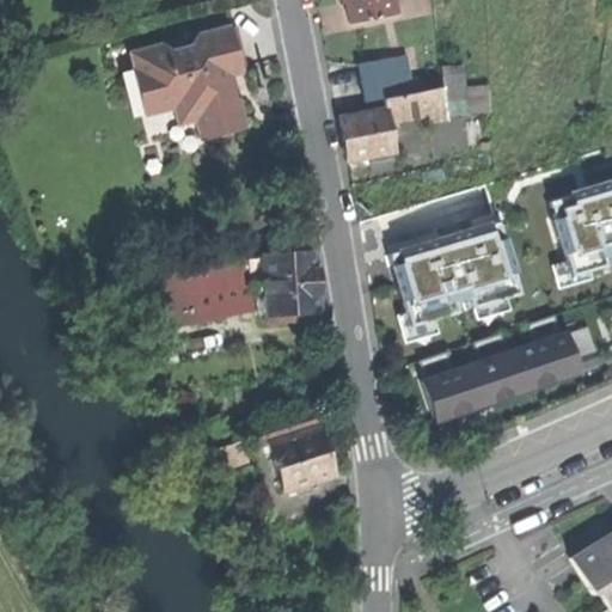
[(341,0),(342,2),(347,1),(350,22),(396,13),(393,0),(341,0)]
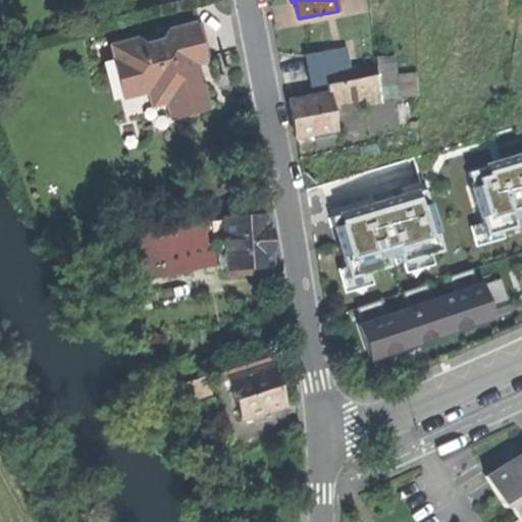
[(174,118),(211,109),(203,76),(200,76),(198,70),(197,64),(212,60),(203,22),(167,32),(164,36),(156,40),(149,40),(142,37),(114,44),(122,79),(146,73),(150,90),(153,104),(169,100),(174,118)]
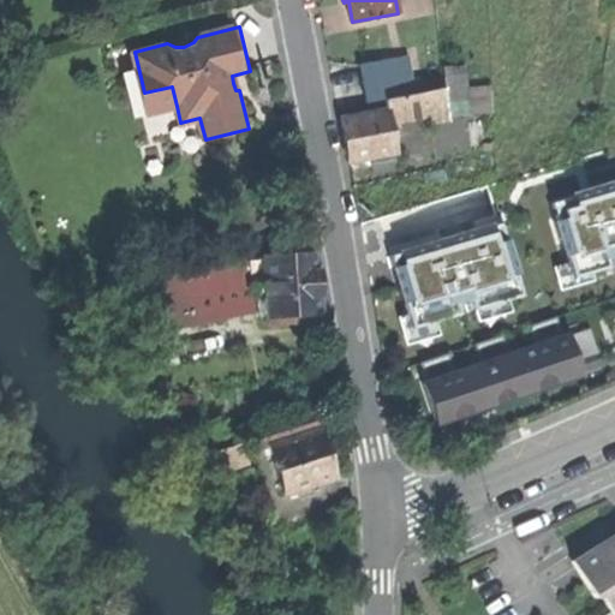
[(387,97),(417,91),(410,53),(362,63),(369,101),(387,97)]
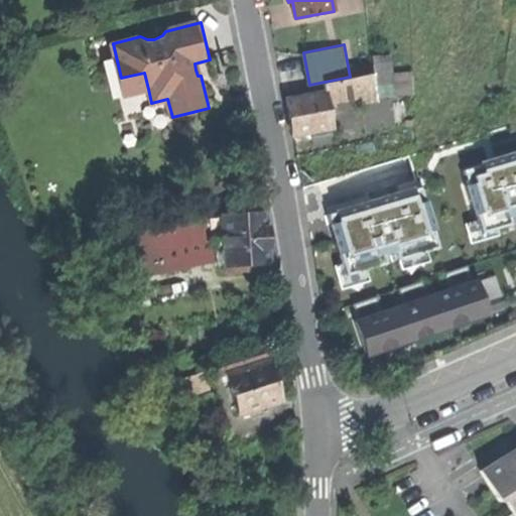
[(375,72),(379,92),(396,89),(390,56),(372,59),(375,72)]
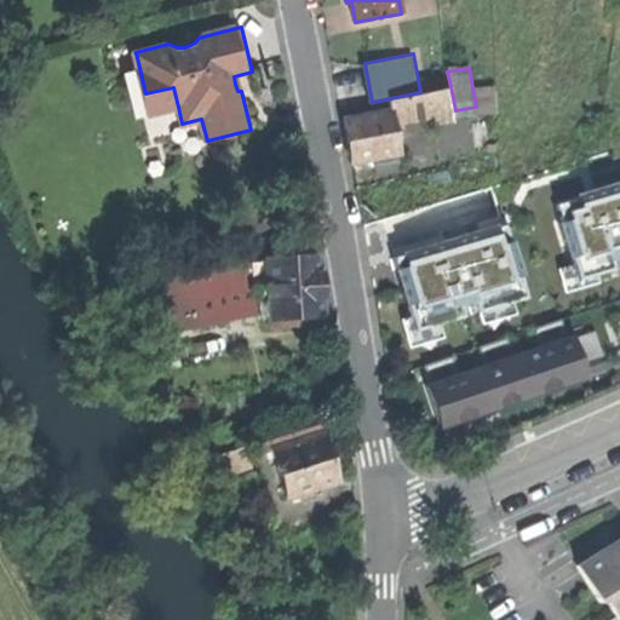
[(455,110),(451,86),(420,92),(390,98),(392,110),(345,120),(349,141),(354,160),(374,155),(377,164),(401,159),(399,150),(401,150),(395,122),(455,110)]
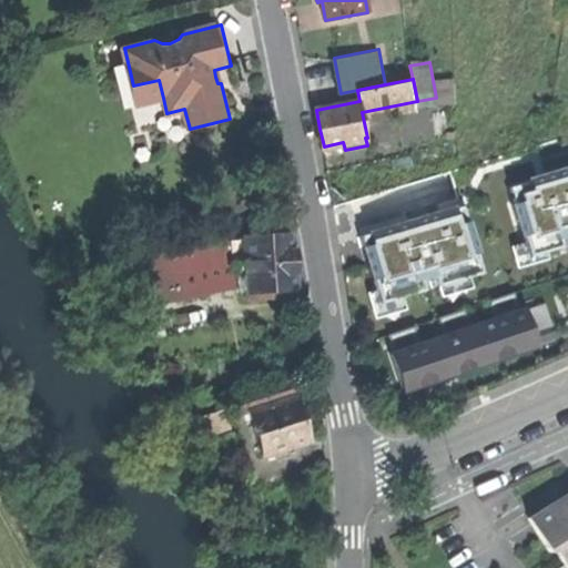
[(159,80),(133,85),(138,104),(163,98),(159,80)]
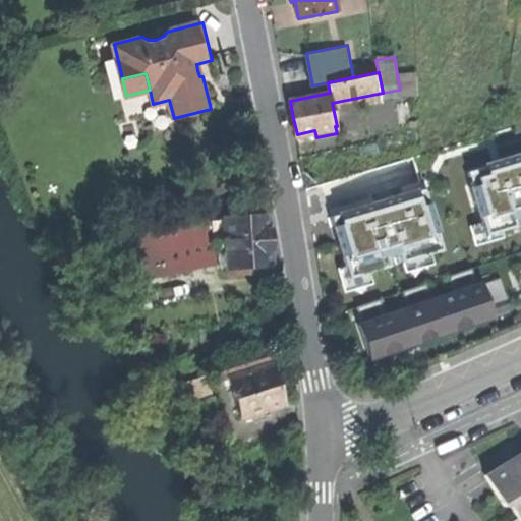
[(482,163),(483,167),(466,172),(469,182),(470,185),(467,186),(471,199),(476,217),(479,217),(484,236),(496,233),(512,228),(516,227),(513,218),(520,216),(520,156),(520,157),(519,153),(499,159),(482,163)]
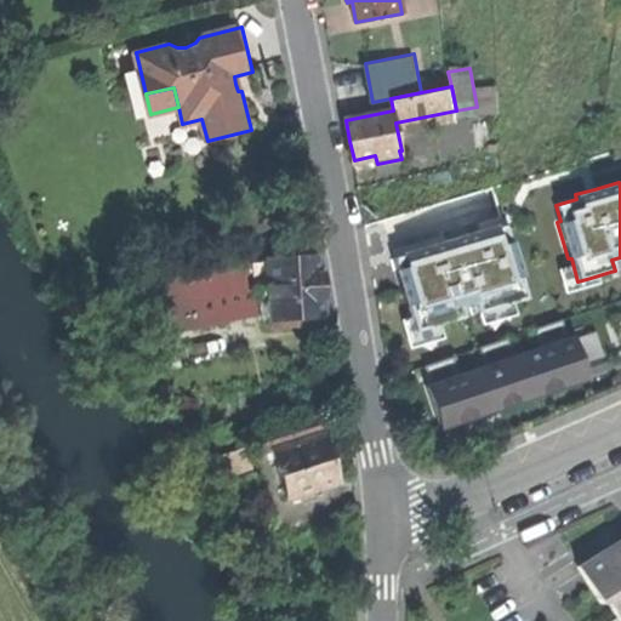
[(505,226),(394,258),(400,281),(398,283),(405,307),(408,306),(415,331),(465,317),(461,306),(474,302),(478,313),(527,298),(505,226)]
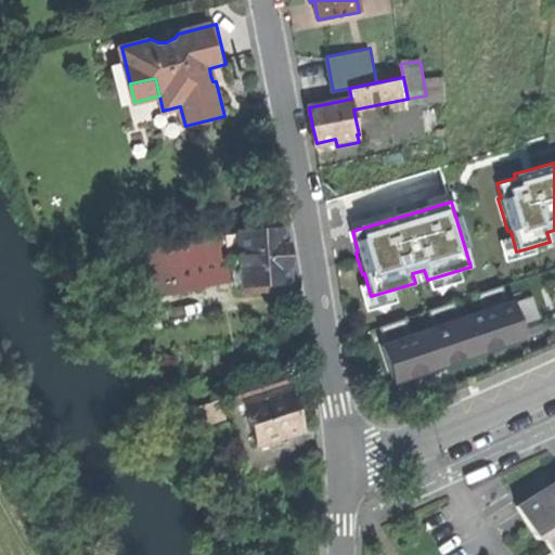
[(152,278),(224,260),(218,229),(144,246),(152,278)]
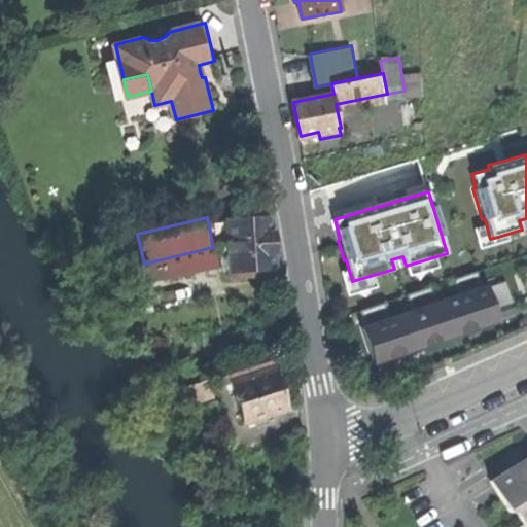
[(230,272),(274,268),(272,243),(270,220),(226,223),(227,242),(230,272)]
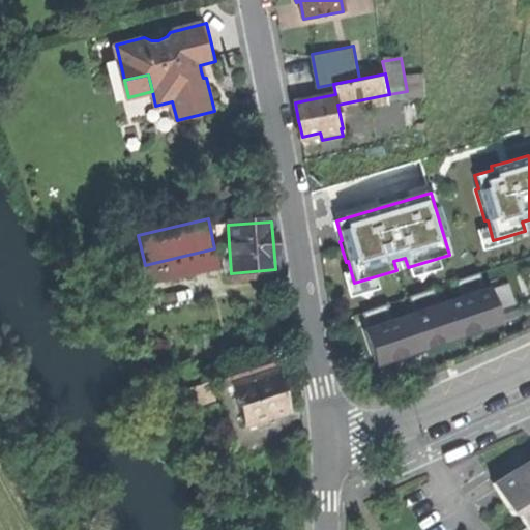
[(229,243),(228,225),(215,226),(217,244),(229,243)]
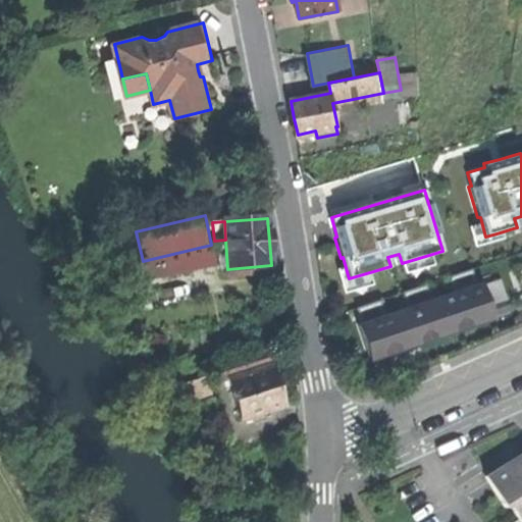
[(211,245),(143,261),(147,279),(216,263),(211,245)]
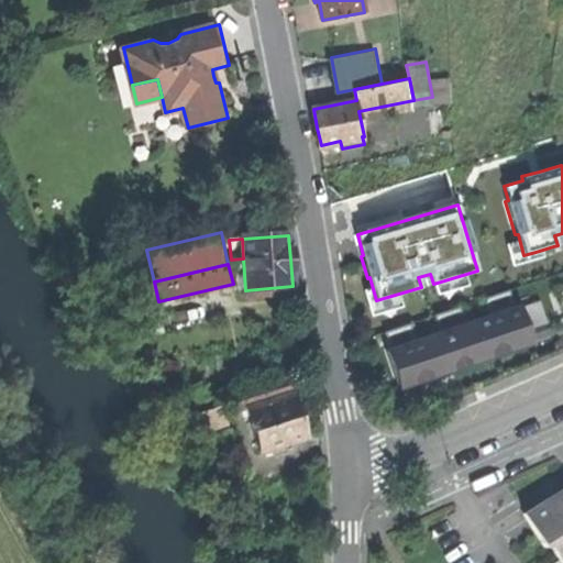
[(532,287),(389,324),(405,385),(548,348),(532,287)]
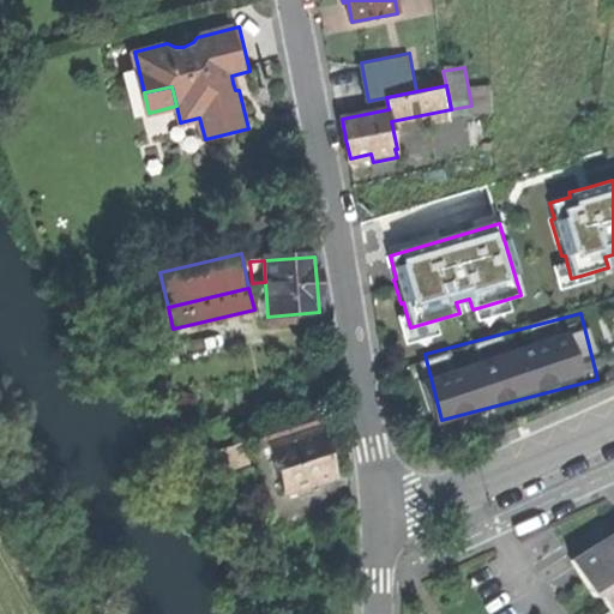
[(269,446),(283,493),(335,477),(325,447),(319,431),(269,446)]
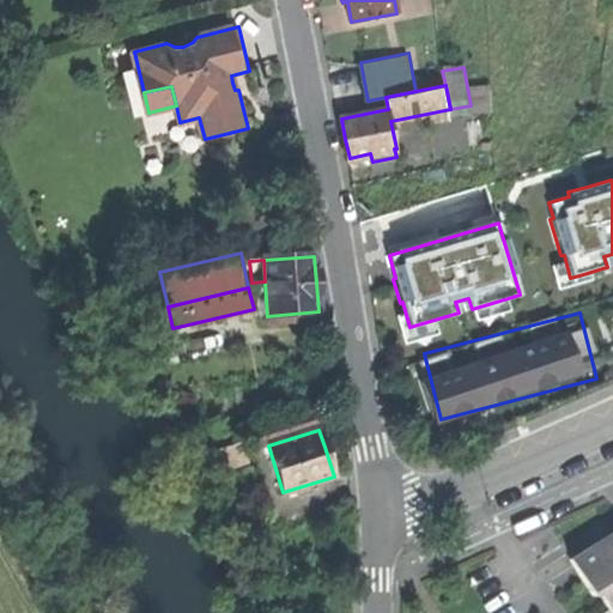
[(212,472),(246,461),(241,443),(206,454),(212,472)]
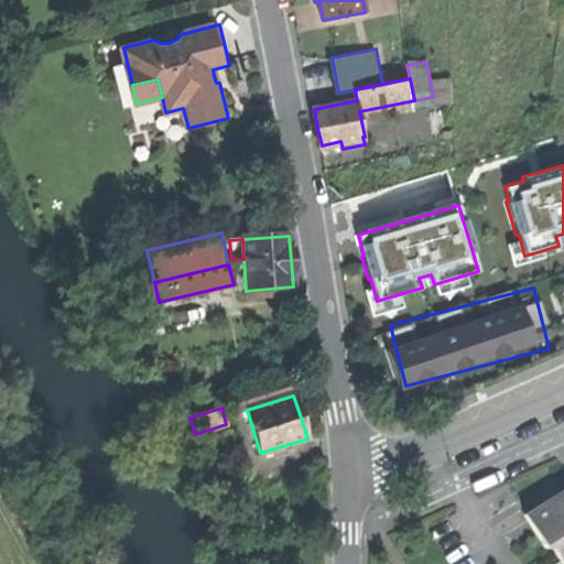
[(560,560),(562,563),(563,563),(563,491),(548,501),(546,499),(523,513),(544,546),(549,544),(560,560)]
